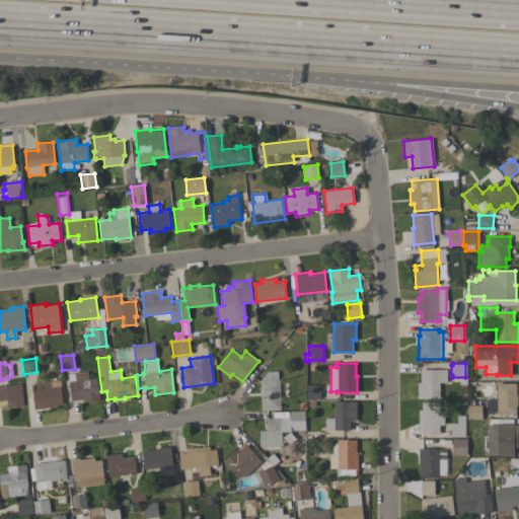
[(447,369),(447,382),(439,382),(439,398),(417,398),(417,382),(420,382),(420,370),(447,369)]
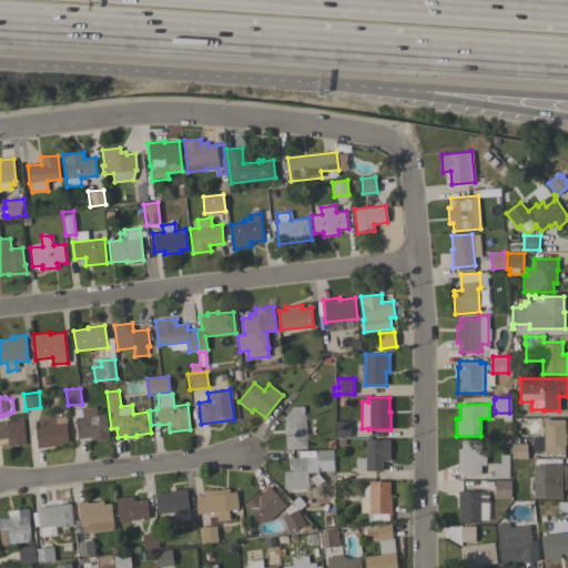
[(109,438),(91,440),(91,437),(78,438),(74,408),(95,406),(97,415),(107,414),(109,438)]
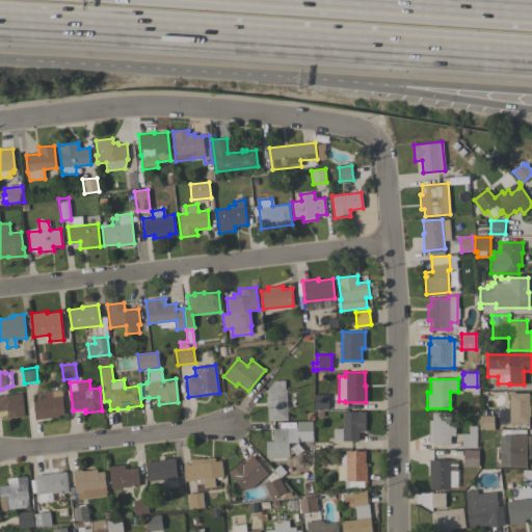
[(287,420),(267,421),(267,406),(266,406),(266,396),(266,390),(273,381),(273,380),(284,380),(285,389),(287,389),(287,420)]
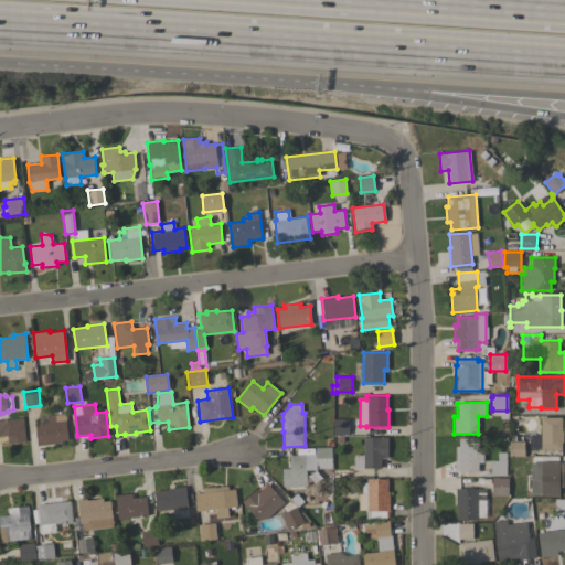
[(65,414),(68,440),(61,441),(61,443),(38,446),(34,424),(39,423),(38,416),(65,414)]
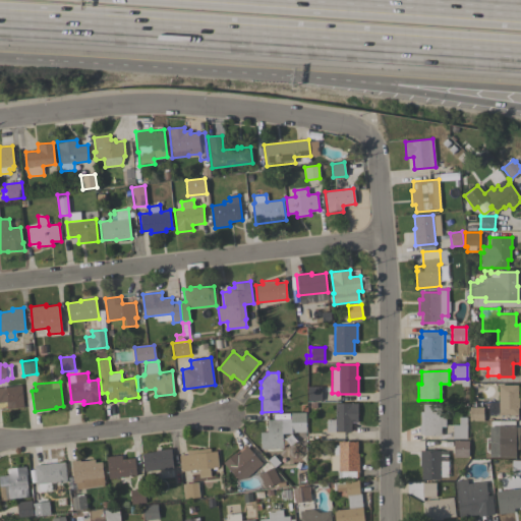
[(23,407),(7,409),(6,402),(0,402),(0,387),(21,385),(23,407)]
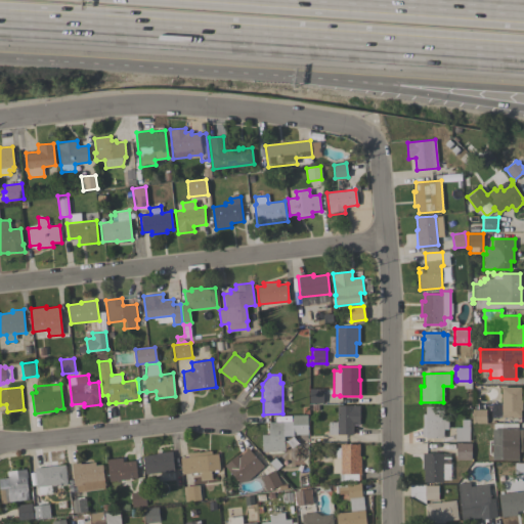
[(521,387),(521,400),(522,400),(522,410),(521,410),(521,418),(501,418),(501,387),(521,387)]
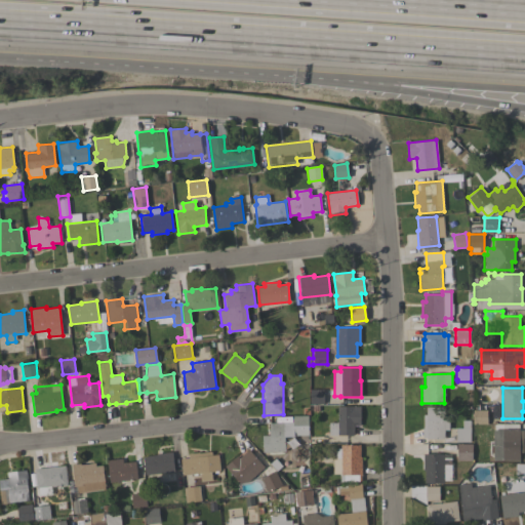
[(324,403),(310,403),(310,390),(323,389),(324,403)]
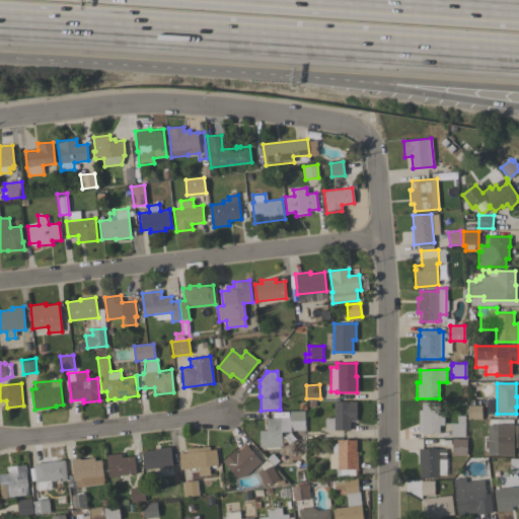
[(356,401),(356,421),(350,421),(350,430),(324,430),(324,418),(334,418),(334,401),(356,401)]
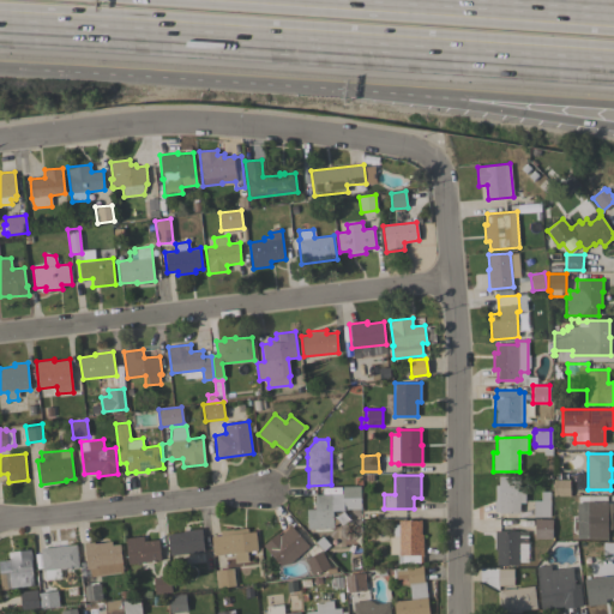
[(553,480),(570,480),(570,495),(553,495),(553,480)]
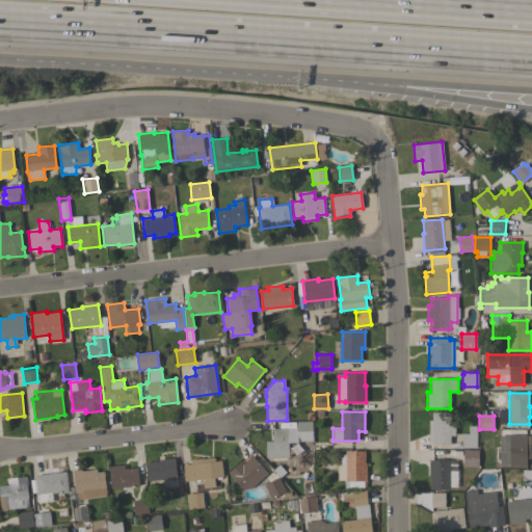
[(428,417),(455,417),(455,435),(450,435),(450,445),(432,445),(432,444),(428,444),(428,417)]
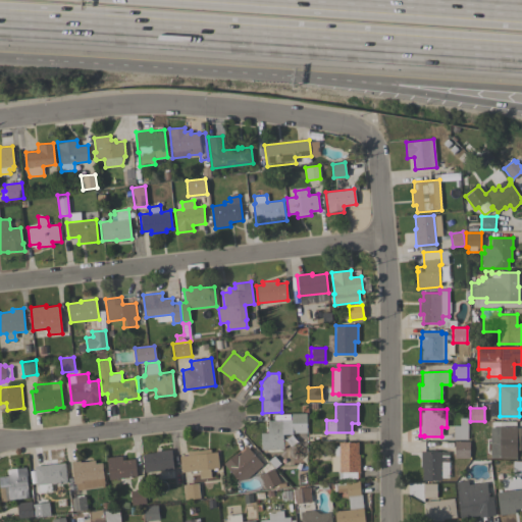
[(267,432),(267,419),(291,419),(291,413),(306,413),(307,432),(292,432),(292,433),(283,434),(283,449),(261,450),(261,432),(267,432)]
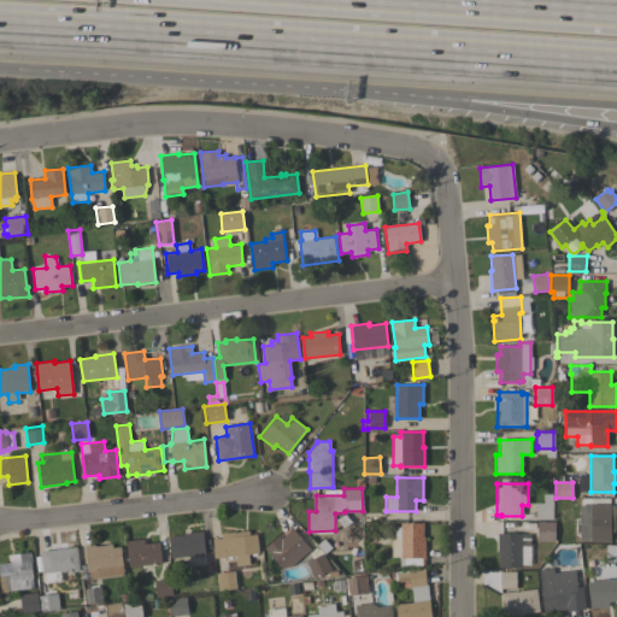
[(536,519),(536,503),(544,503),(544,494),(552,494),(553,519),(536,519)]
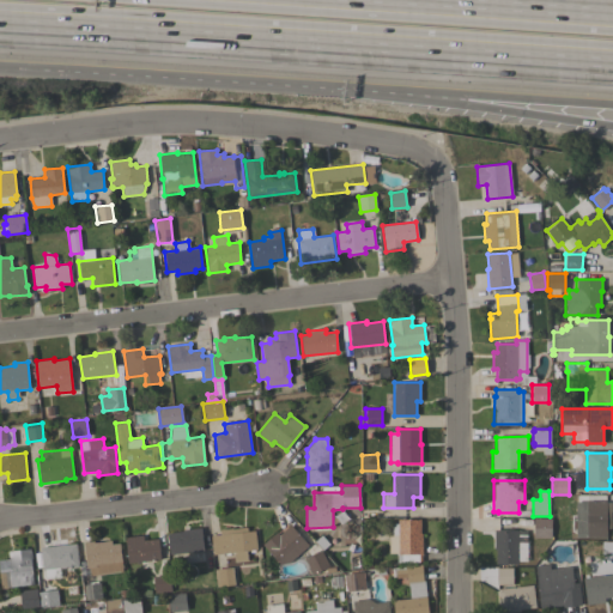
[(606,502),(612,502),(612,511),(611,511),(611,528),(606,528),(606,536),(576,538),(576,527),(574,527),(574,522),(576,522),(576,502),(606,502)]
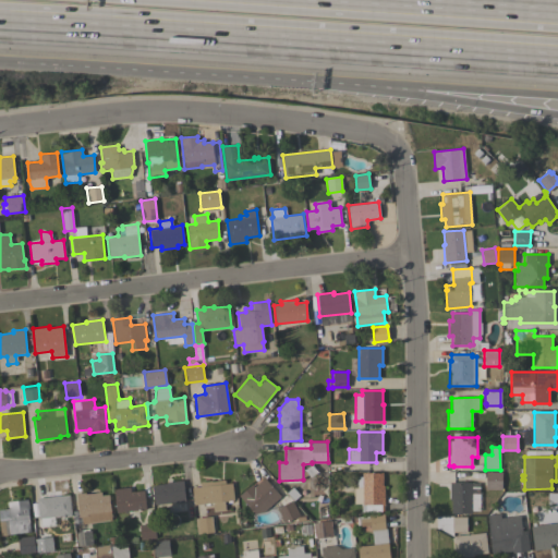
[(383,486),(385,486),(384,505),(381,505),(381,512),(361,511),(361,504),(353,504),(353,487),(356,487),(356,476),(362,476),(362,472),(383,472),(383,486)]
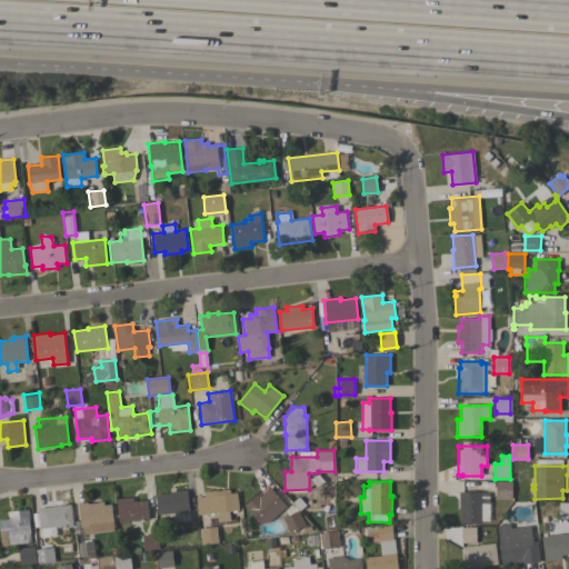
[(511,481),(511,499),(495,499),(495,481),(511,481)]
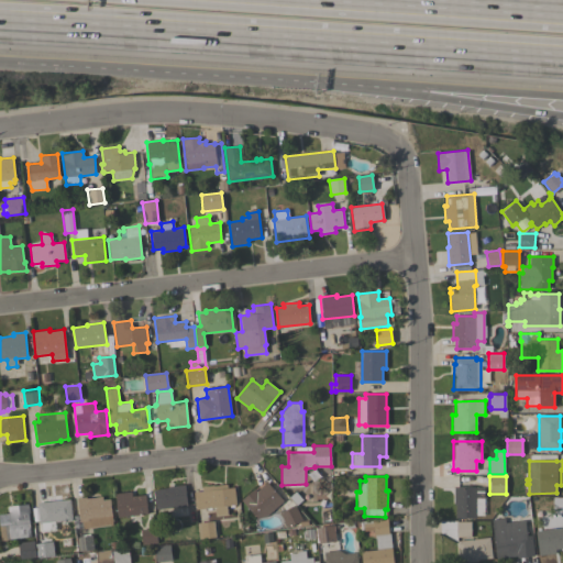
[(257,518),(241,500),(254,488),(256,492),(266,482),(284,500),(265,517),(257,518)]
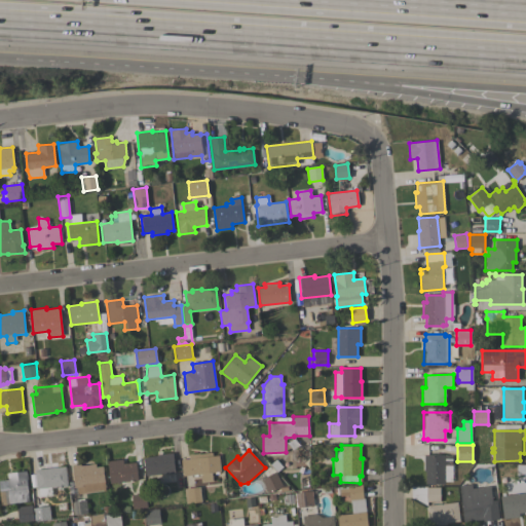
[(144,457),(157,455),(157,454),(173,452),(175,473),(146,476),(144,457)]
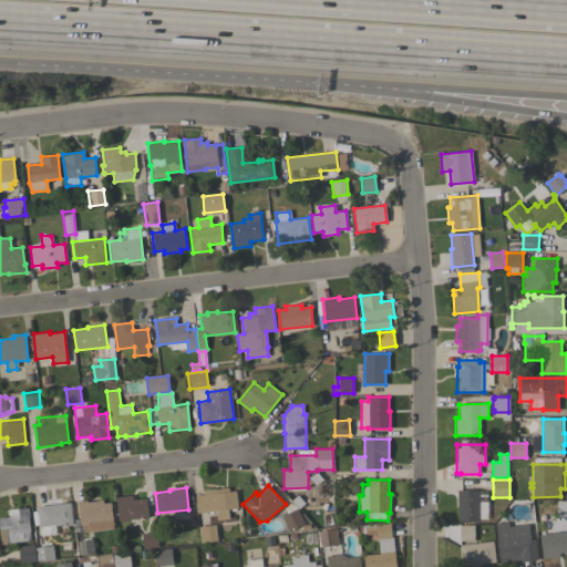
[(203,494),(203,490),(215,488),(215,490),(228,487),(229,492),(236,491),(237,508),(228,509),(229,518),(217,519),(216,511),(196,513),(195,495),(203,494)]
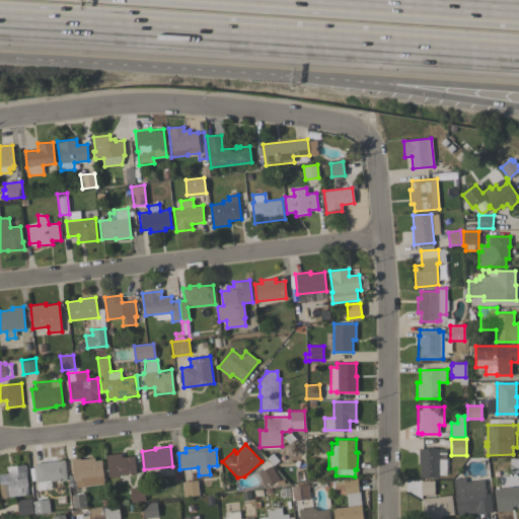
[(446,449),(446,457),(438,457),(438,477),(420,477),(420,465),(419,465),(419,448),(446,449)]
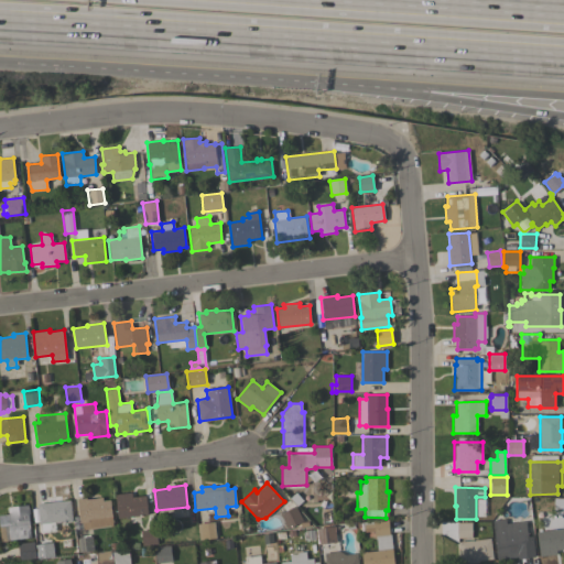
[(131,492),(132,497),(145,496),(148,514),(118,518),(115,495),(131,492)]
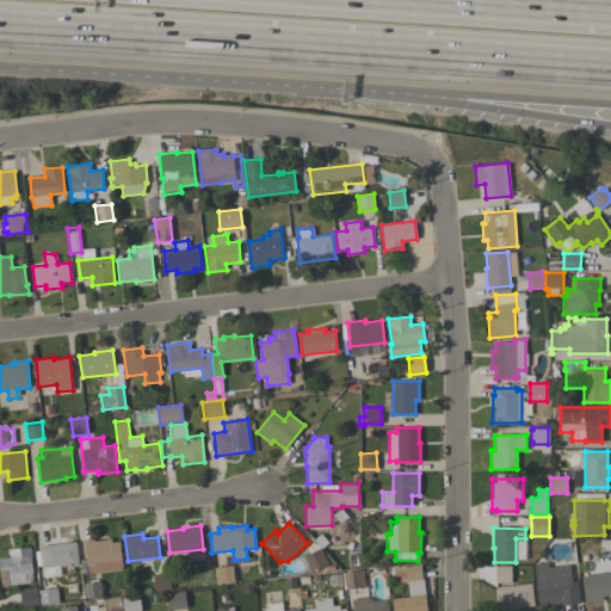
[(93,539),(93,541),(111,538),(111,542),(119,542),(122,571),(90,574),(88,566),(87,566),(88,573),(81,574),(80,560),(86,559),(84,541),(93,539)]
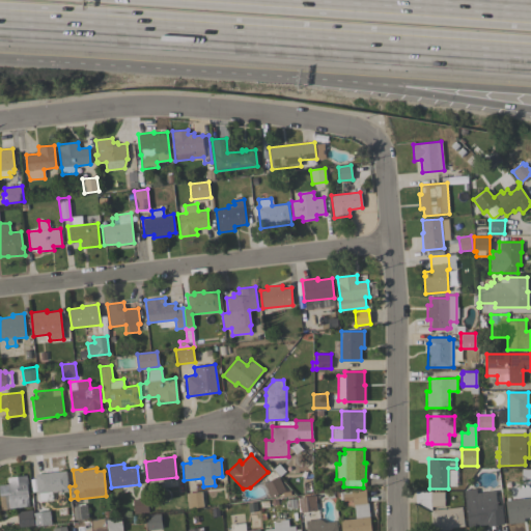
[(530,469),(530,481),(522,481),(522,469),(530,469)]
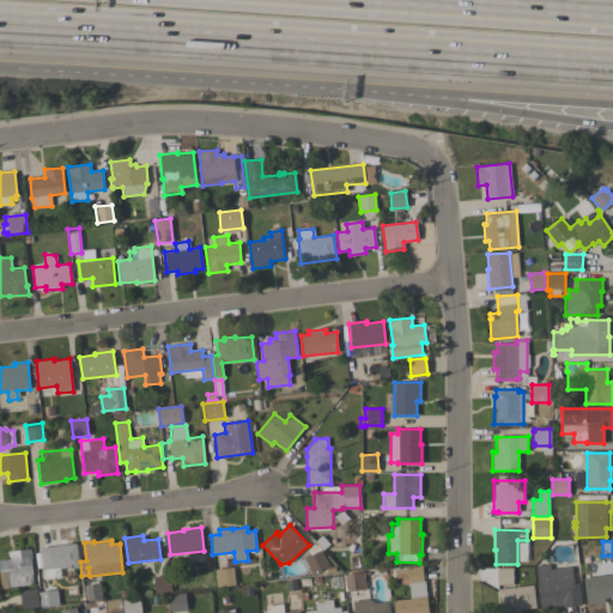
[(79,566),(43,570),(41,547),(48,546),(48,545),(60,544),(60,545),(77,544),(79,566)]
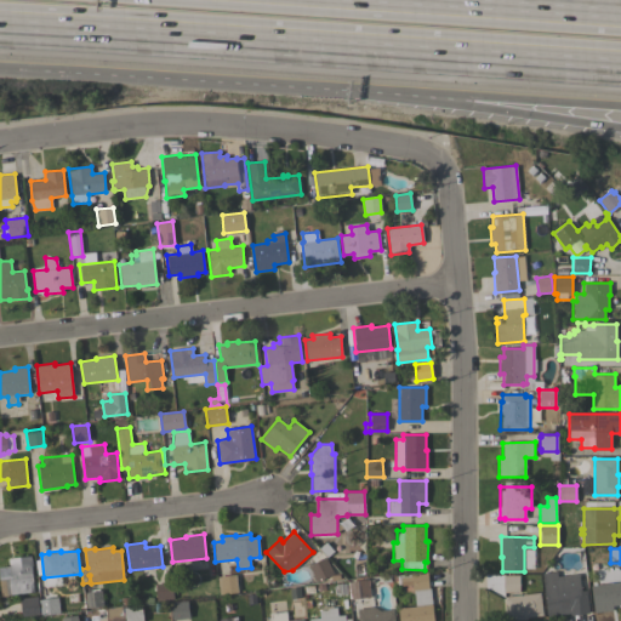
[(30,556),(34,593),(1,596),(0,586),(0,567),(9,567),(9,558),(18,557),(30,556)]
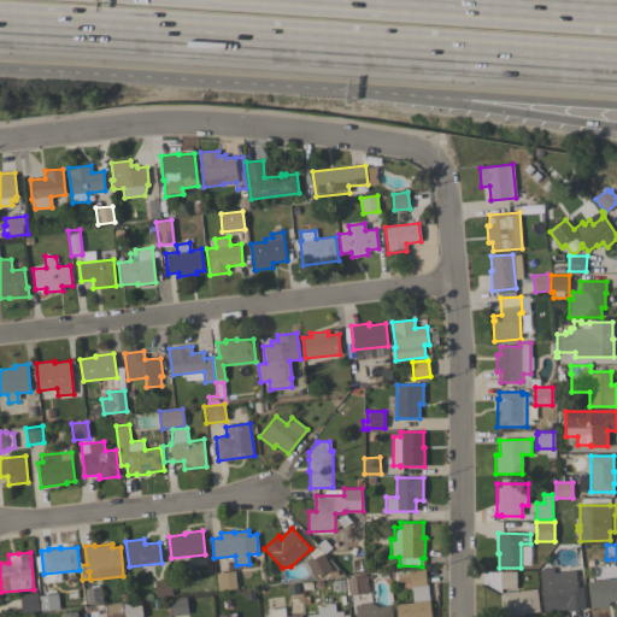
[(331,569),(315,579),(306,562),(323,553),(331,569)]
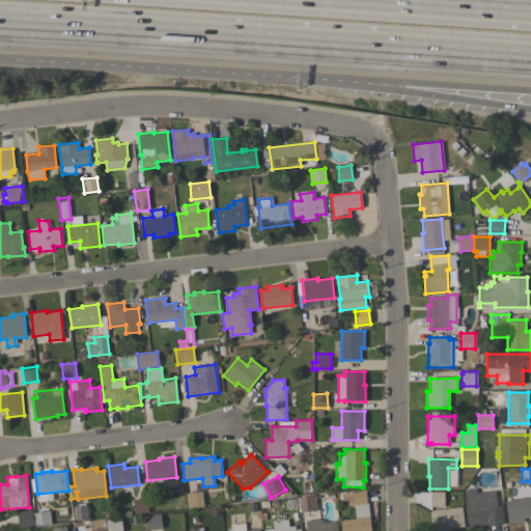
[(468,528),(466,505),(464,490),(475,487),(476,493),(495,491),(496,504),(500,504),(503,524),(499,524),(468,528)]
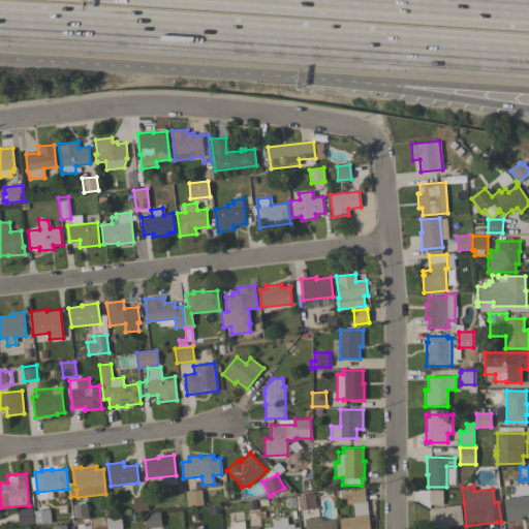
[(340,528),(339,518),(353,517),(352,502),(351,503),(350,498),(341,499),(340,490),(364,487),(366,501),(369,528),(340,528)]
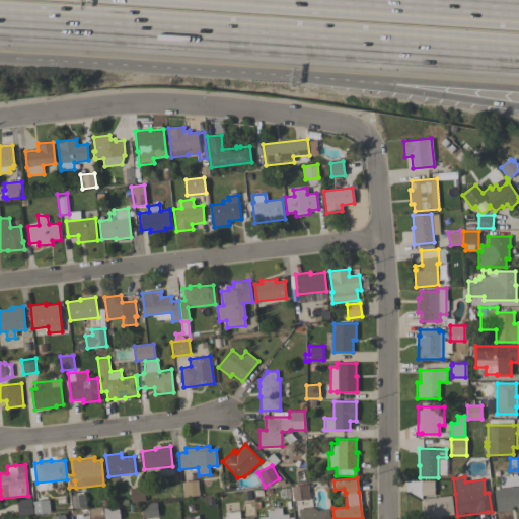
[(200,495),(183,497),(181,482),(198,479),(200,495)]
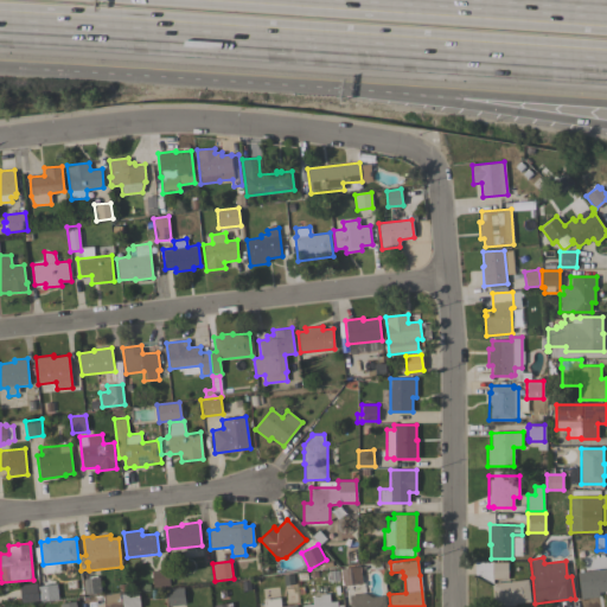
[(508,562),(508,579),(492,579),(492,562),(508,562)]
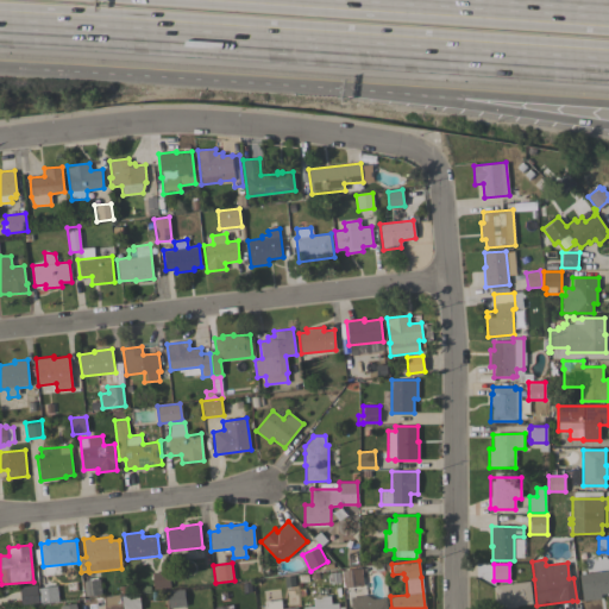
[(363,585),(344,588),(341,570),(362,567),(363,585)]
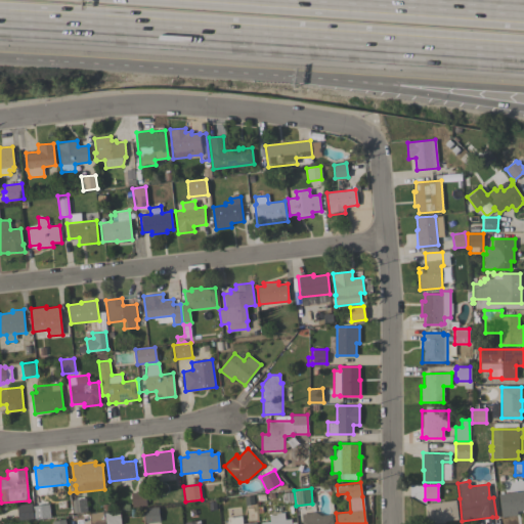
[(523,490),(523,510),(517,511),(517,515),(501,517),(498,494),(523,490)]
